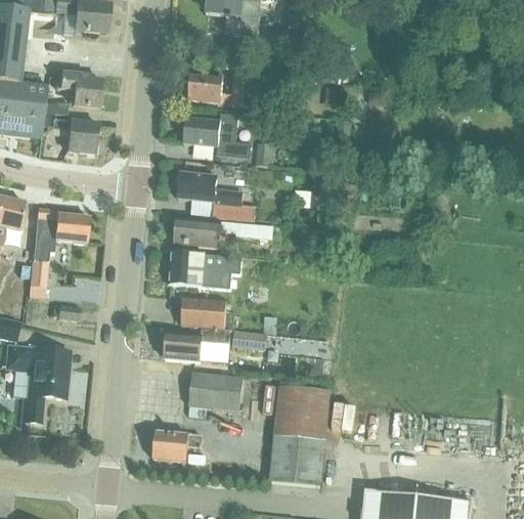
[(0,79),(20,82),(20,81),(30,11),(55,13),(55,10),(62,11),(77,12),(75,29),(107,32),(111,4),(93,2),(93,0),(23,0),(22,7),(0,4),(0,79)]
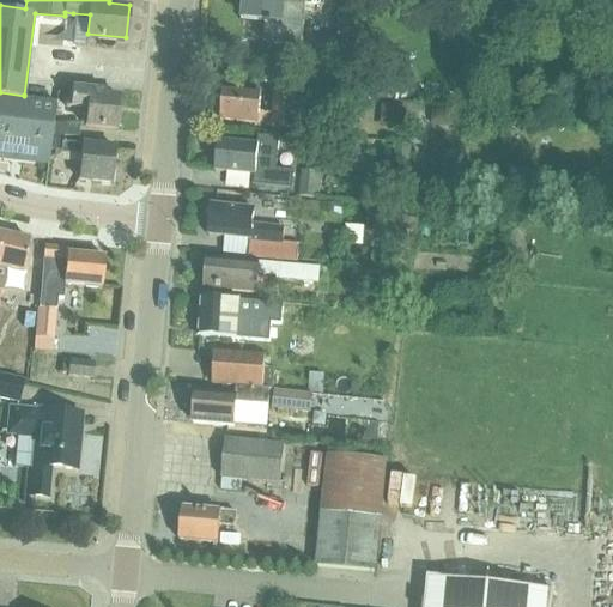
[(246,0),(244,14),(266,17),(265,37),(280,40),(303,41),(307,0),(322,1),(322,0),(246,0)]
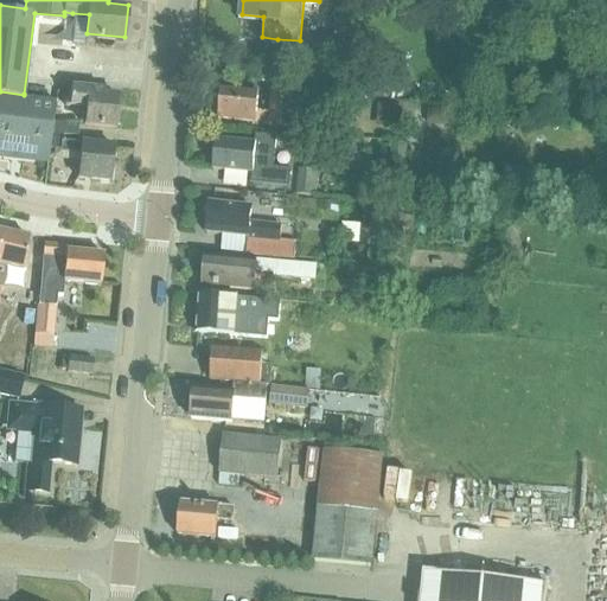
[(374,75),(371,91),(387,94),(389,77),(374,75)]
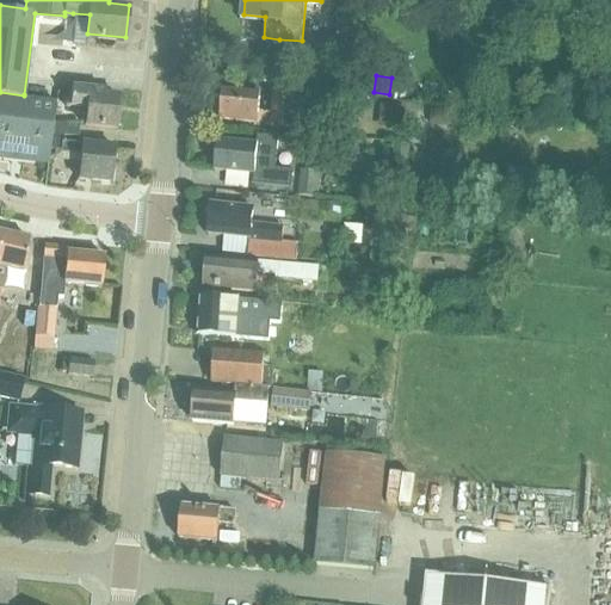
[(68,85),(67,103),(87,104),(86,122),(118,125),(121,94),(105,93),(106,88),(68,85)]
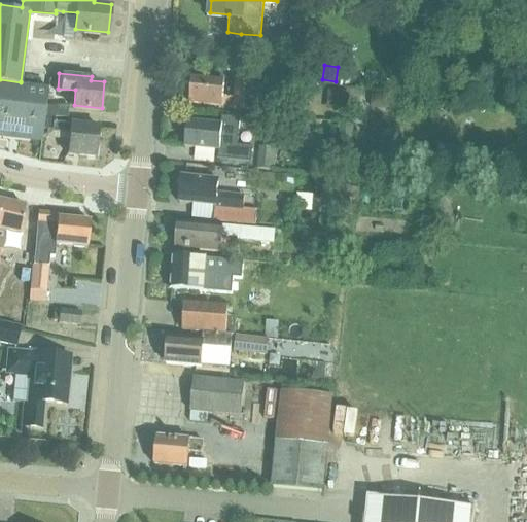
[(256,105),(258,79),(236,77),(235,90),(224,89),(225,77),(192,74),(190,100),(256,105)]
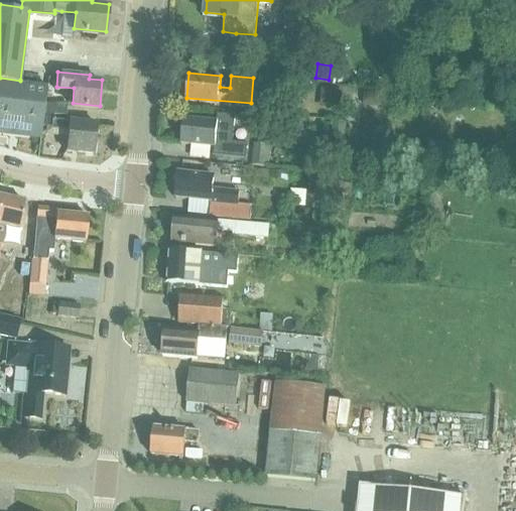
[(44,110),(45,100),(47,84),(20,80),(20,81),(0,78),(0,125),(41,131),(42,125),(44,110)]
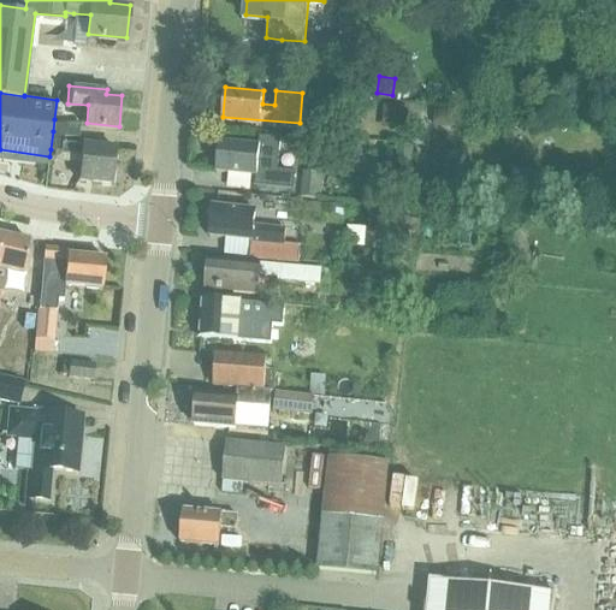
[(320,94),(319,110),(336,111),(337,96),(320,94)]
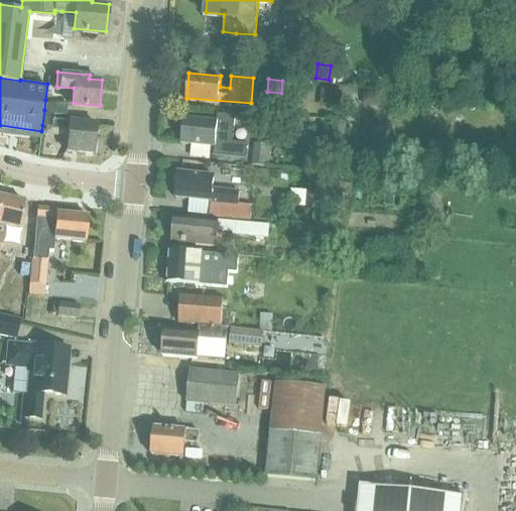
[(340,105),(342,89),(324,87),(321,104),(340,105)]
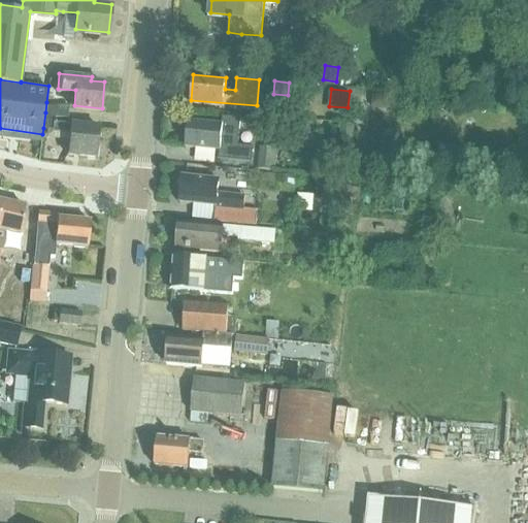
[(373,93),(372,105),(387,105),(387,93),(373,93)]
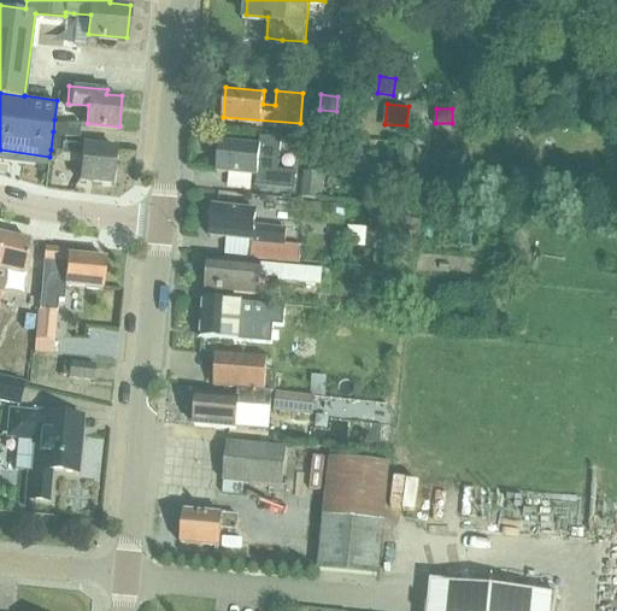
[(81,122),(54,119),(53,131),(64,133),(80,134),(81,122)]
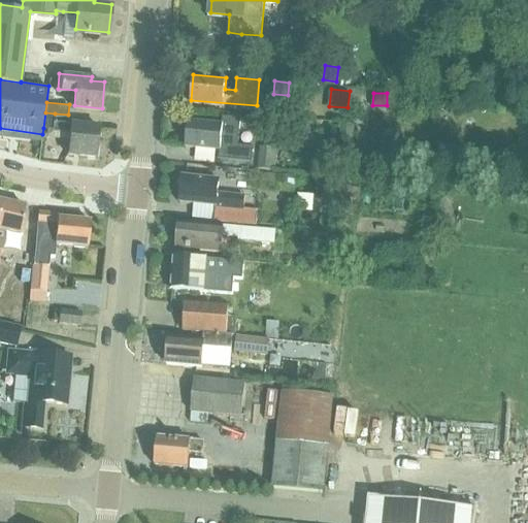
[(54,121),(55,113),(45,112),(43,128),(53,129),(71,131),(69,152),(97,154),(100,125),(54,121)]
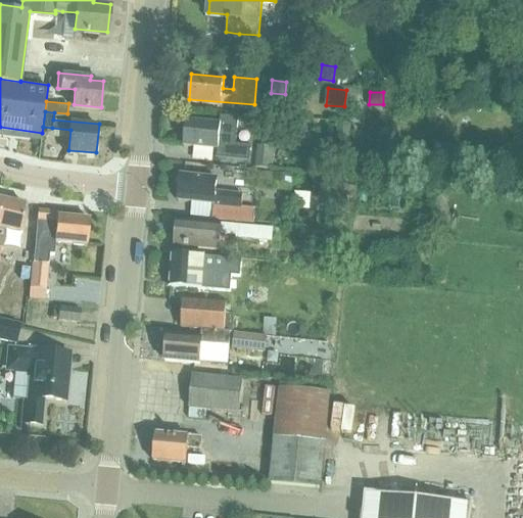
[(185,133),(184,143),(185,144),(185,143),(194,143),(214,145),(217,146),(216,154),(214,154),(214,155),(250,159),(250,158),(250,157),(249,157),(250,143),(236,142),(235,142),(235,141),(237,116),(238,116),(238,115),(219,113),(219,114),(220,114),(219,122),(188,119),(188,118),(187,118),(185,133)]
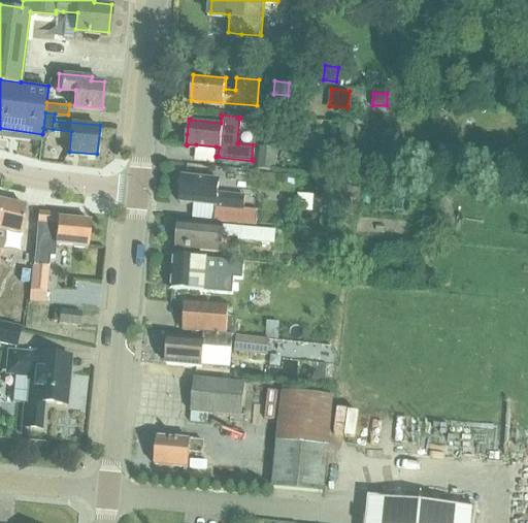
[(339,135),(354,136),(355,122),(340,121),(339,135)]
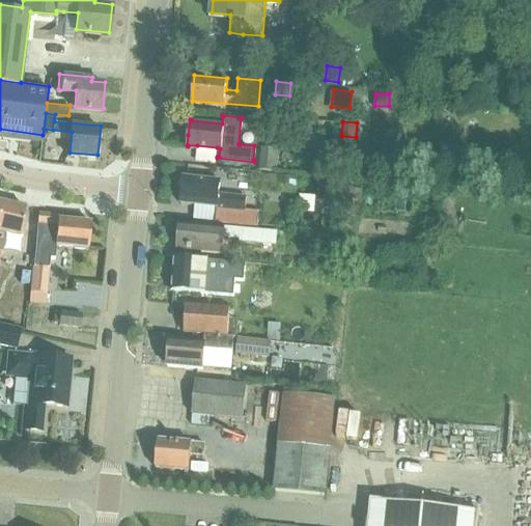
[(375,129),(373,146),(392,148),(393,131),(375,129)]
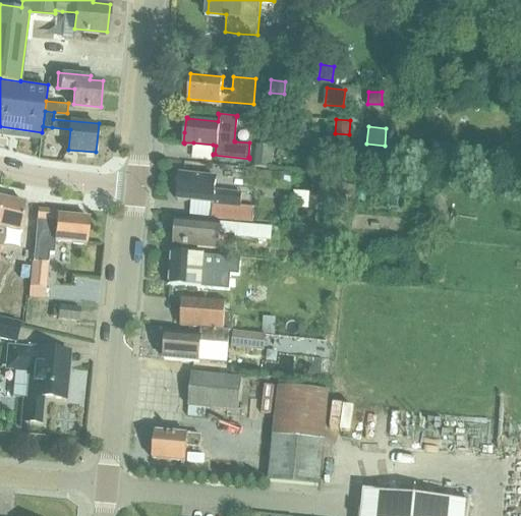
[(268,144),(256,142),(254,163),(266,164),(268,144)]
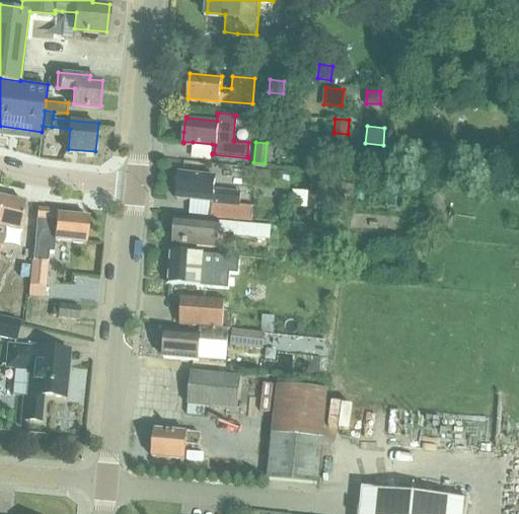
[(352,144),(351,156),(358,156),(359,145),(352,144)]
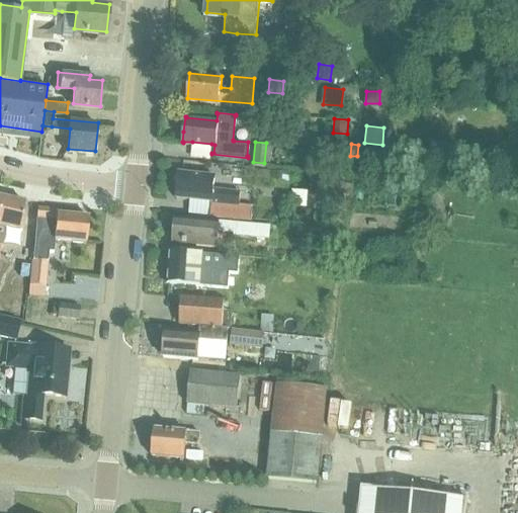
[(251,203),(238,201),(240,188),(212,185),(214,172),(179,169),(176,195),(208,198),(207,214),(250,218),(251,203)]
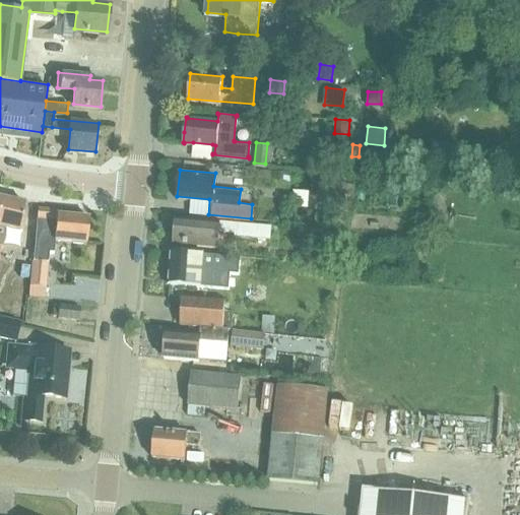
[(2,194),(0,203),(0,250),(6,224),(20,228),(26,200),(2,194)]
